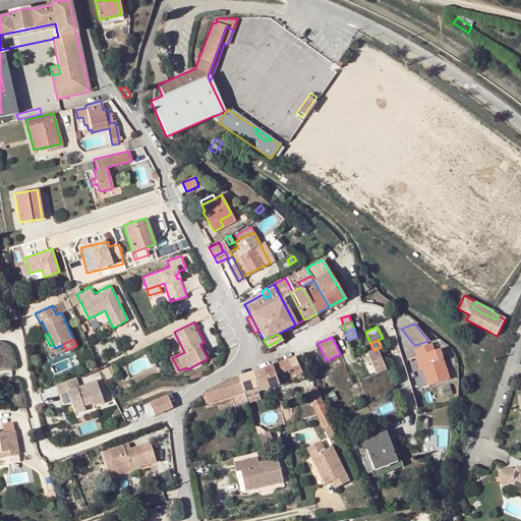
[(358,345),(362,354),(368,352),(365,343),(358,345)]
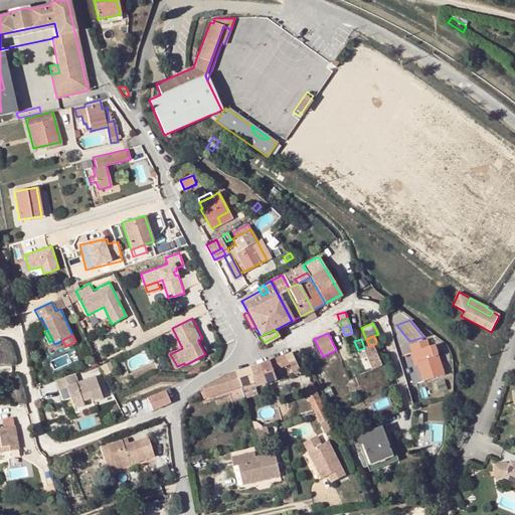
[(425,339),(411,344),(413,351),(418,365),(424,380),(444,374),(434,344),(428,346),(425,339)]
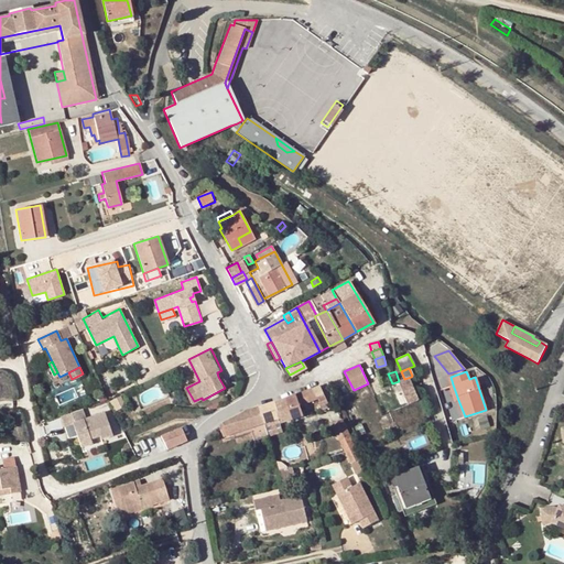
[(400,407),(420,401),(414,379),(394,384),(400,407)]
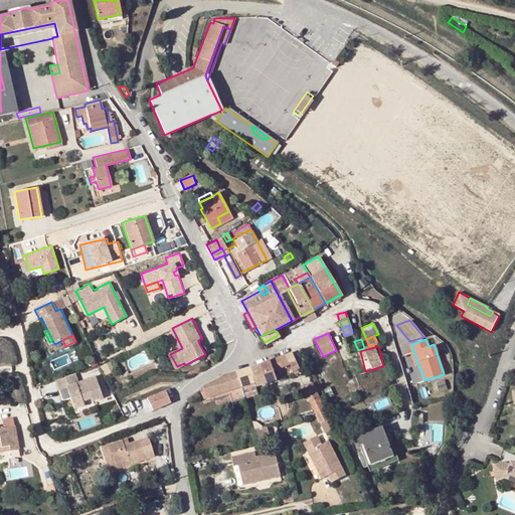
[(418,365),(413,351),(410,352),(415,366),(418,365)]
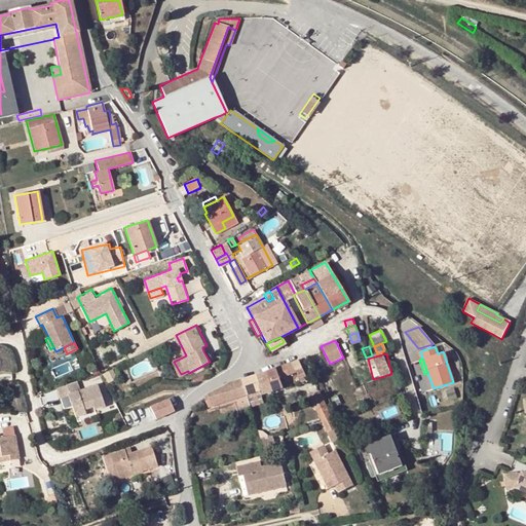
[(259,389),(260,393),(280,387),(278,379),(294,372),(302,369),(297,360),(275,368),(257,376),(255,375),(241,379),(246,393),(259,389)]
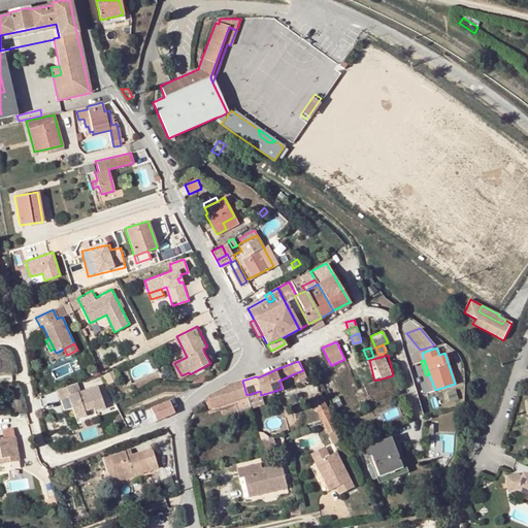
[(307,381),(303,370),(295,373),(300,384),(307,381)]
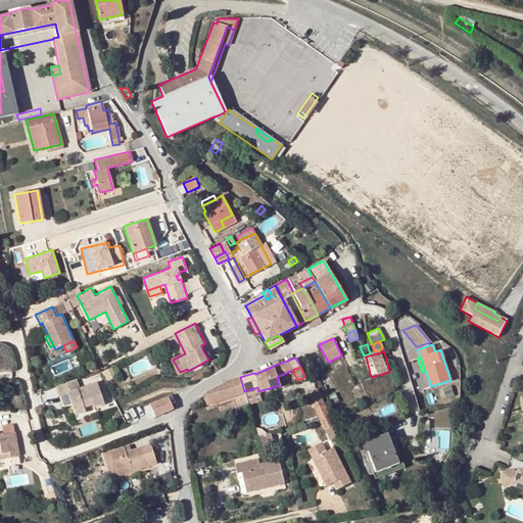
[(248,403),(244,391),(240,377),(231,379),(203,395),(206,405),(232,396),(235,408),(239,407),(248,403)]
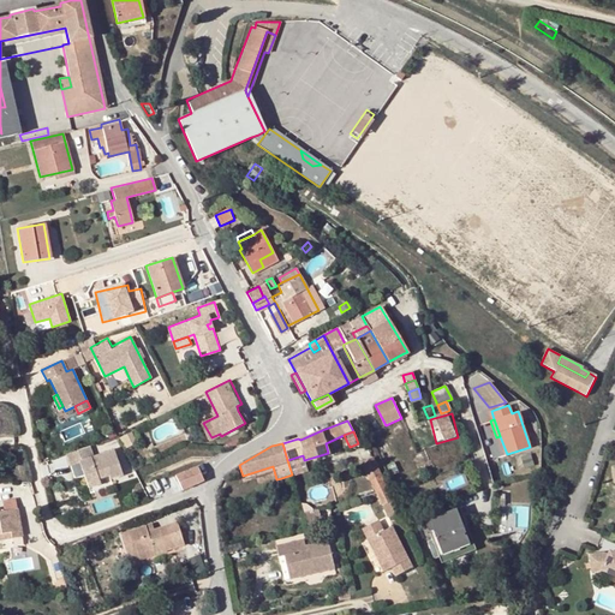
[(66,453),(71,464),(81,461),(84,473),(89,487),(100,483),(99,478),(109,475),(108,469),(120,465),(114,448),(95,455),(91,445),(66,453)]
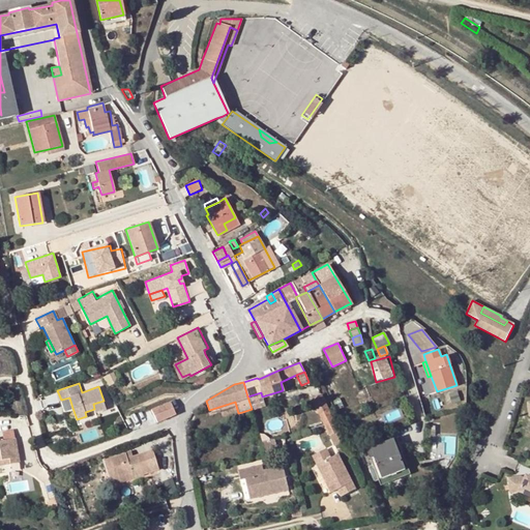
[(361,390),(354,393),(359,404),(365,401),(361,390)]
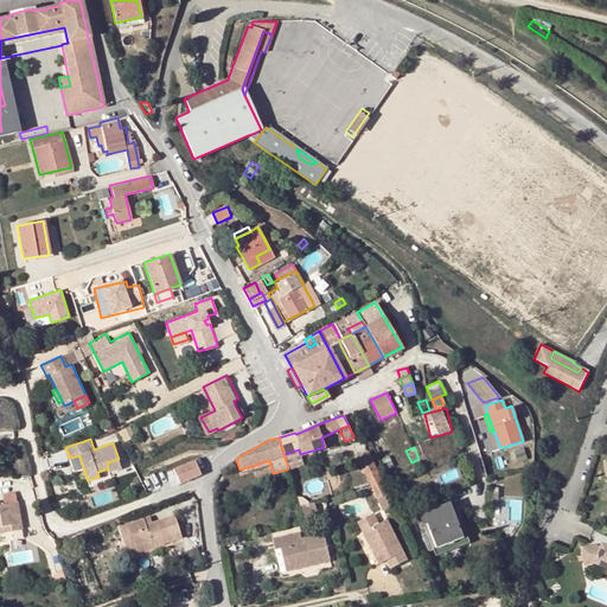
[(168,489),(179,484),(200,474),(189,448),(167,458),(172,468),(167,472),(171,479),(166,481),(168,489)]
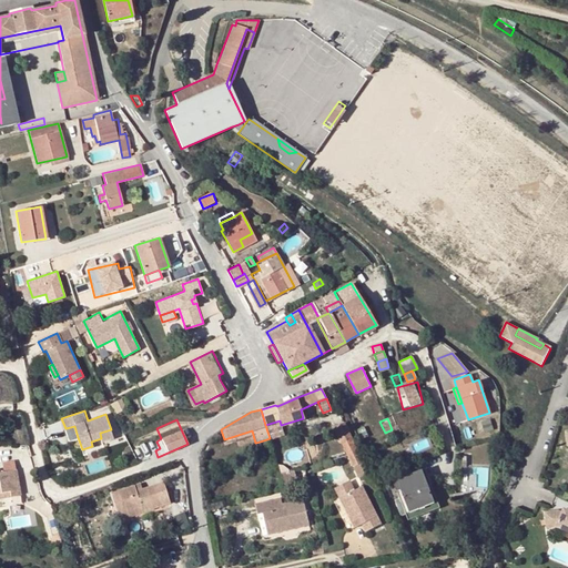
[(283,435),(281,425),(280,421),(265,425),(270,438),(283,435)]
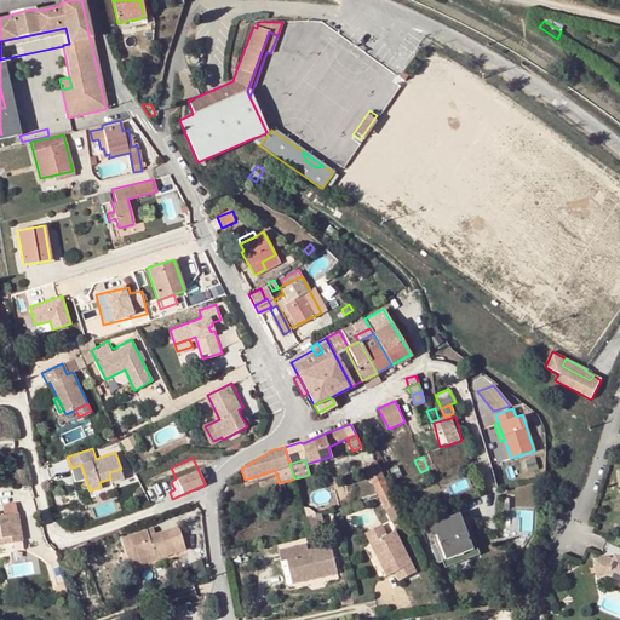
[(366,466),(368,474),(374,484),(384,481),(375,463),(366,466)]
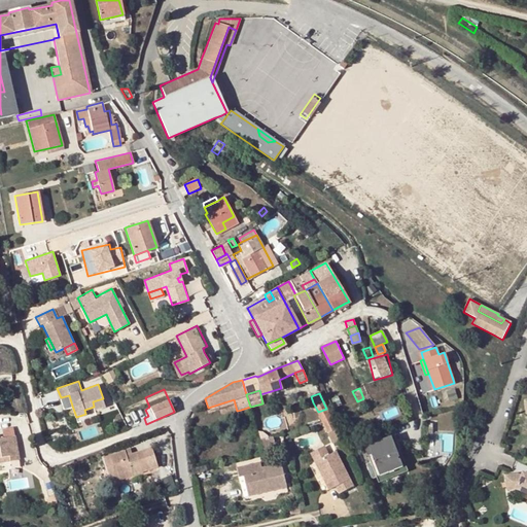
[(69,395),(61,397),(64,408),(72,406),(69,395)]
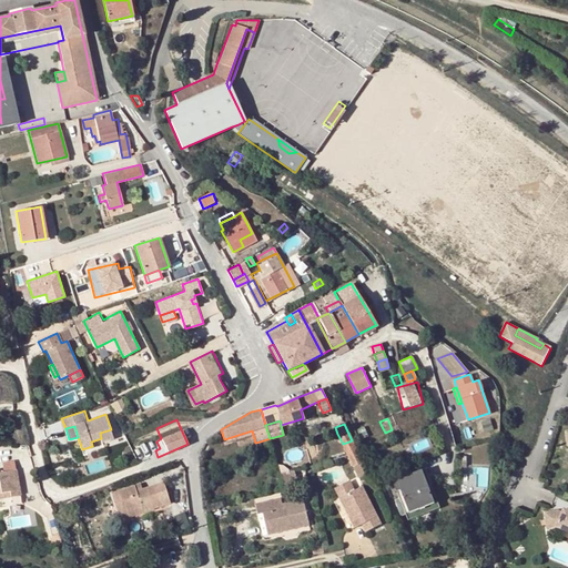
[(113,437),(111,429),(100,433),(101,438),(102,442),(113,437)]
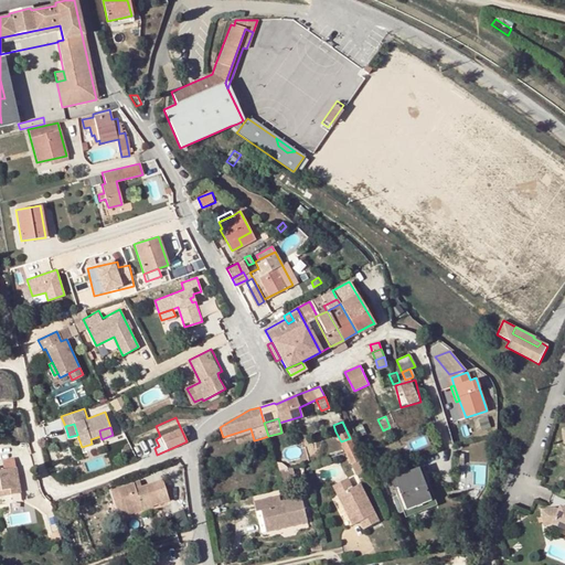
[(364,468),(350,438),(341,441),(354,470),(364,468)]
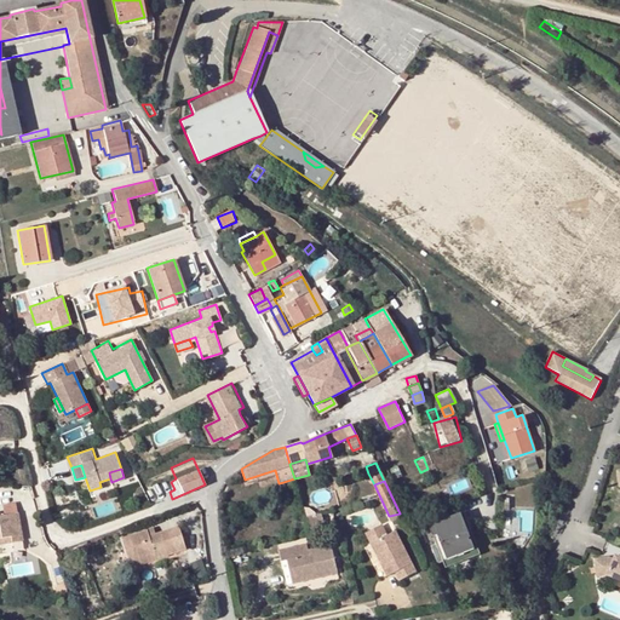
[(463,511),(459,512),(472,547),(447,557),(432,522),(428,524),(445,568),(478,555),(463,511)]
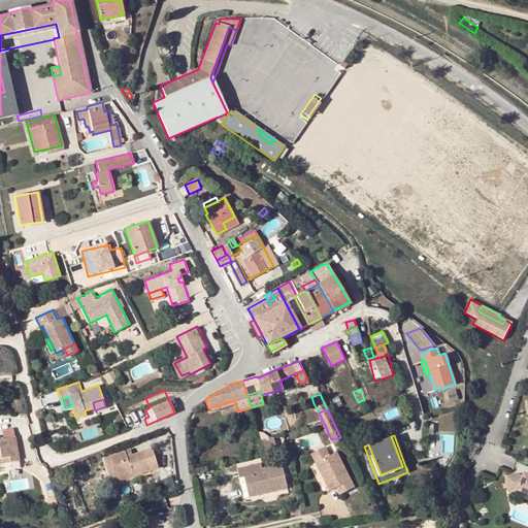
[(391,436),(368,444),(381,474),(402,466),(391,436)]
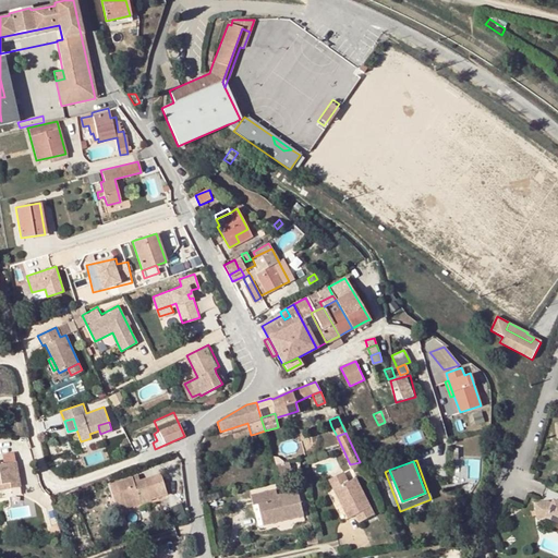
[(15,463),(0,464),(0,489),(20,486),(15,463)]
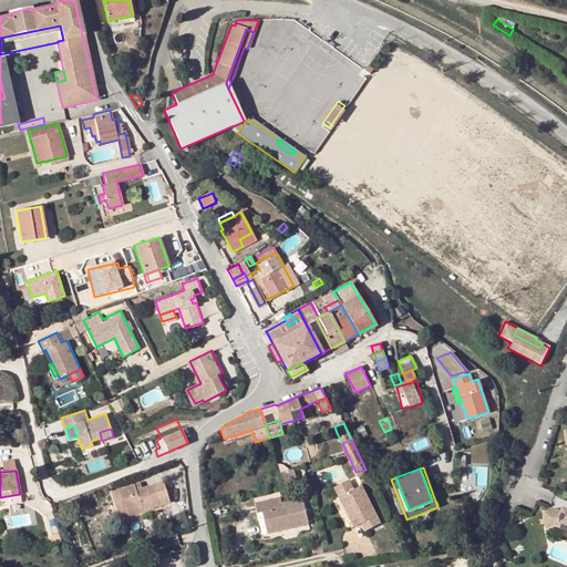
[(136,490),(135,486),(116,491),(123,513),(140,508),(141,511),(168,502),(162,482),(141,488),(136,490)]
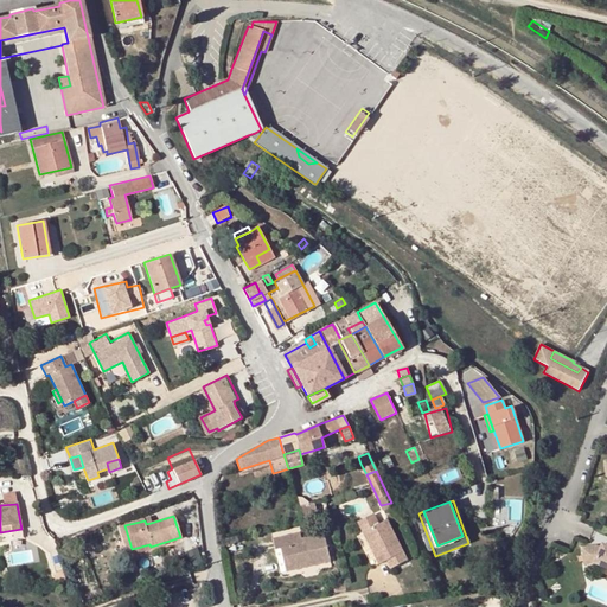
[(358,523),(362,530),(376,524),(371,516),(358,523)]
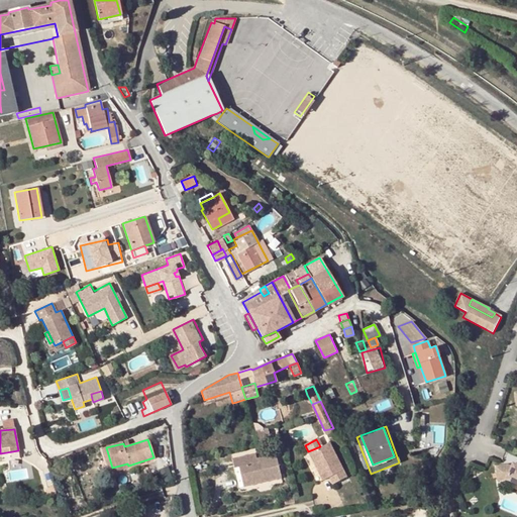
[(332,483),(346,477),(329,442),(320,446),(308,451),(322,480),(329,476),(332,483)]
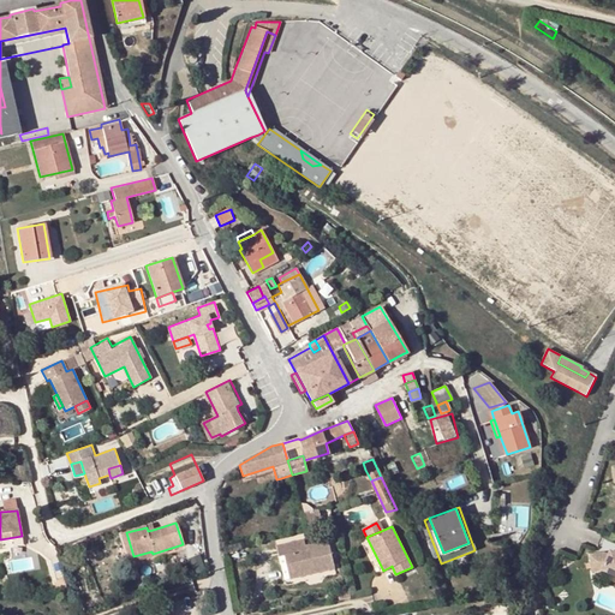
[(153,556),(153,554),(151,551),(133,556),(126,532),(125,533),(133,562),(153,556)]
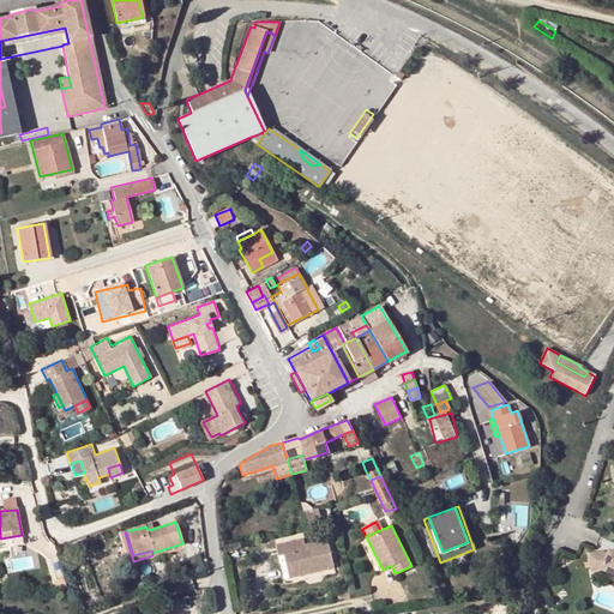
[(128,563),(133,561),(125,533),(120,534),(128,563)]
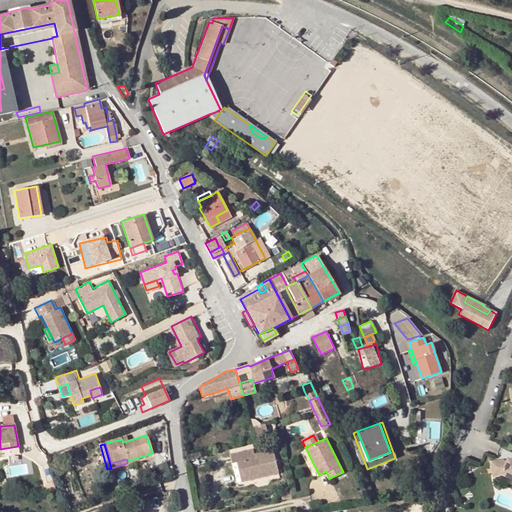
[(232,454),(233,461),(238,461),(243,480),(279,473),(274,450),(255,454),(254,449),(232,454)]
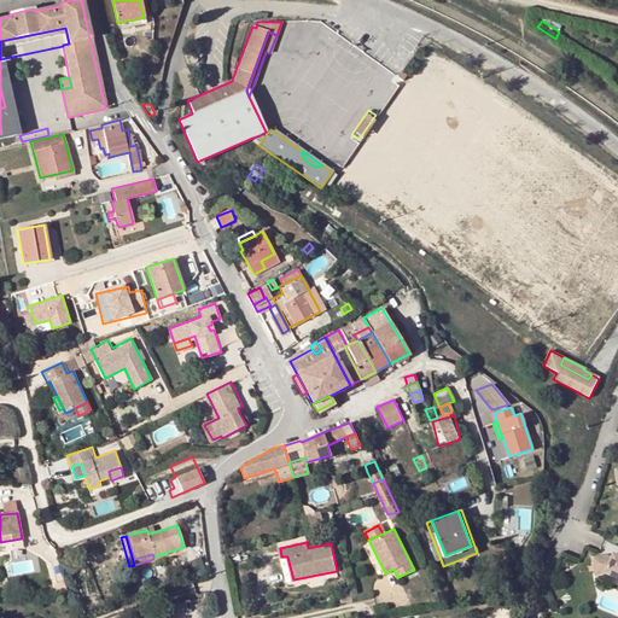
[(594,569),(595,572),(606,573),(617,577),(617,555),(616,559),(611,557),(606,555),(592,557),(594,564),(589,564),(589,569),(594,569)]
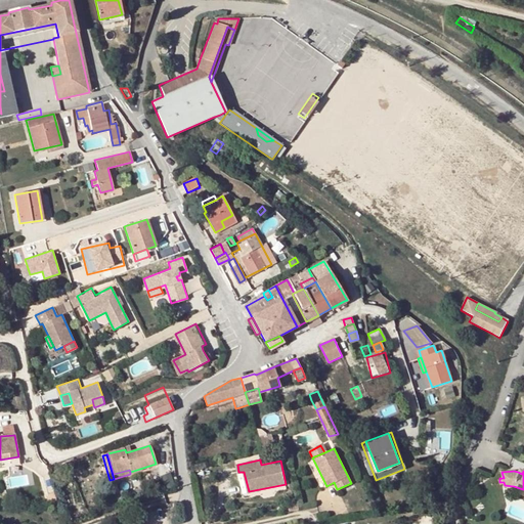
[(248,492),(244,473),(238,475),(243,493),(248,492)]
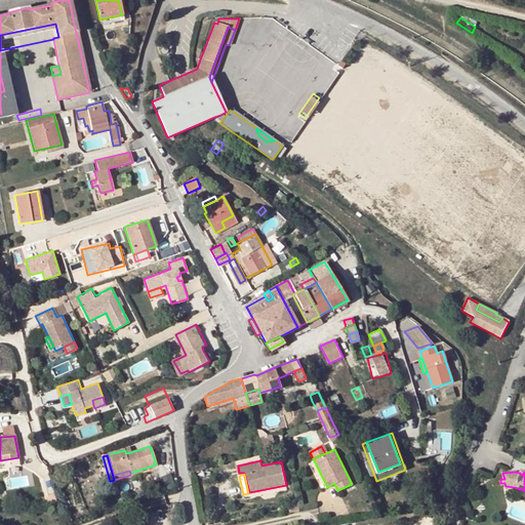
[(54,492),(48,493),(50,501),(56,499),(54,492)]
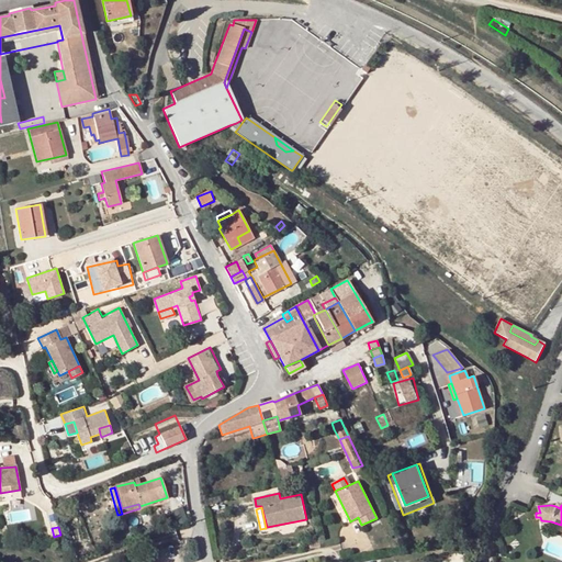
[(318,539),(308,541),(310,548),(319,546),(318,539)]
